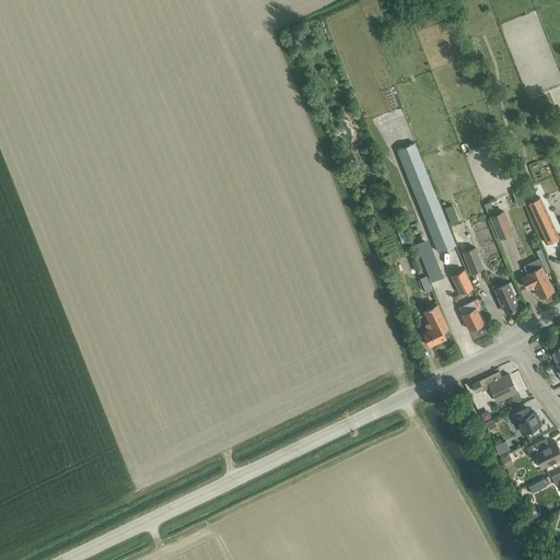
[(438,252),(455,244),(415,143),(397,150),(438,252)]
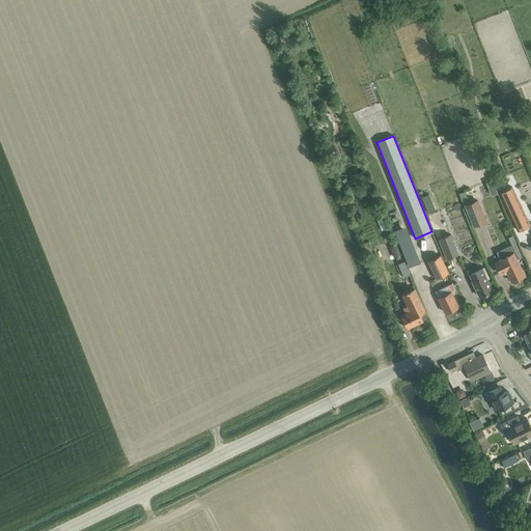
[(510,189),(499,194),(518,231),(528,226),(510,189)]
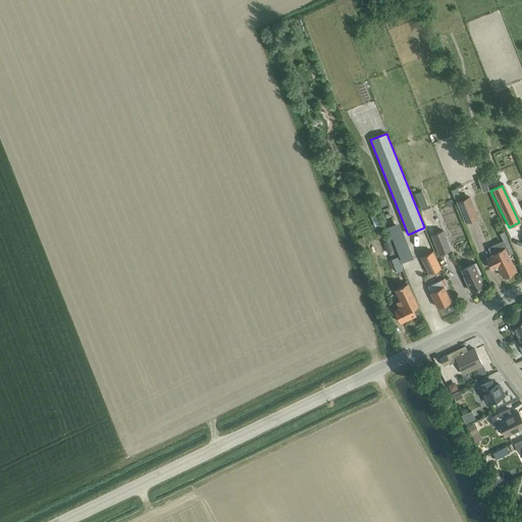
[(469,195),(456,201),(465,222),(478,216),(469,195)]
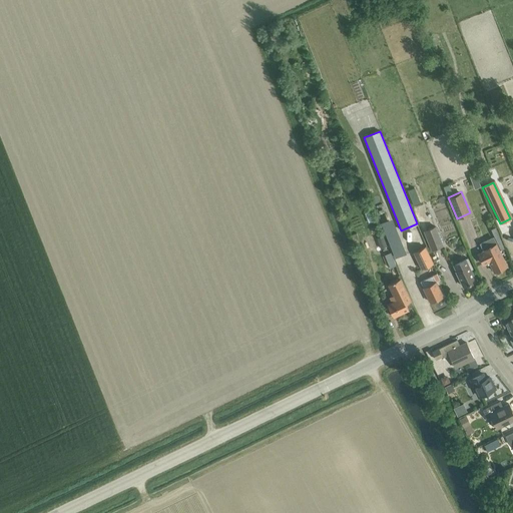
[(406,252),(392,219),(381,223),(395,257),(406,252)]
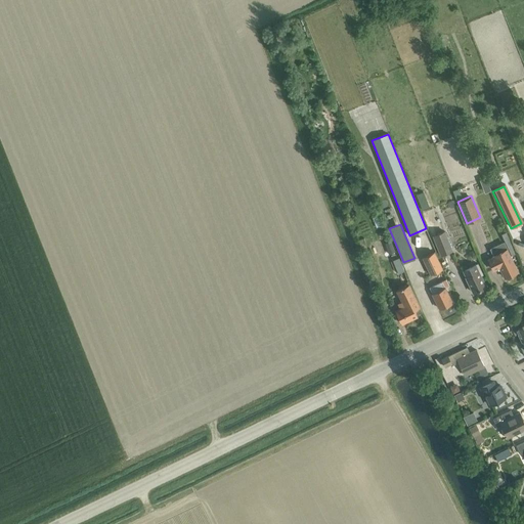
[(452,250),(445,231),(433,235),(441,255),(452,250)]
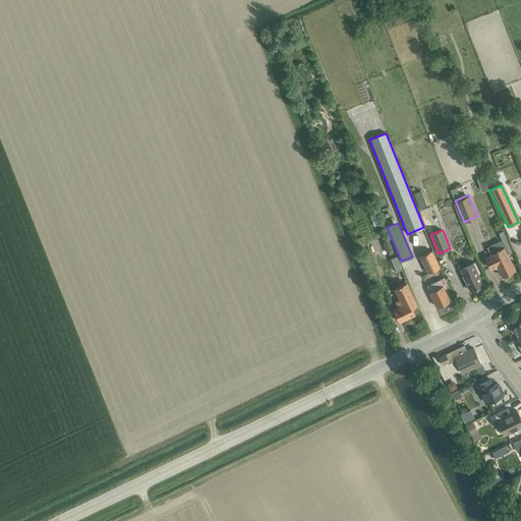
[(491,254),(485,258),(490,269),(497,266),(502,276),(514,270),(507,254),(513,251),(504,230),(499,233),(503,240),(501,241),(488,247),(491,254)]
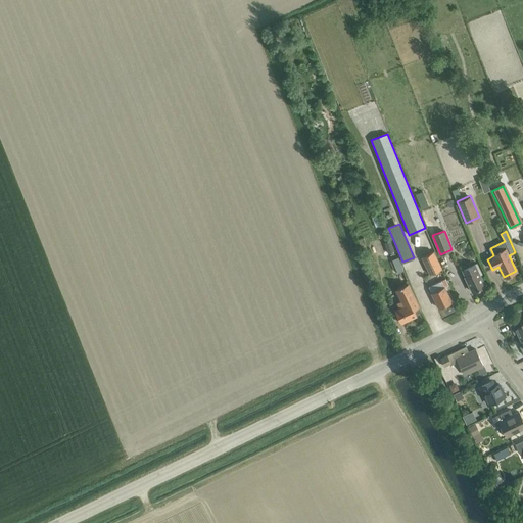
[(363,236),(357,238),(360,247),(366,245),(363,236)]
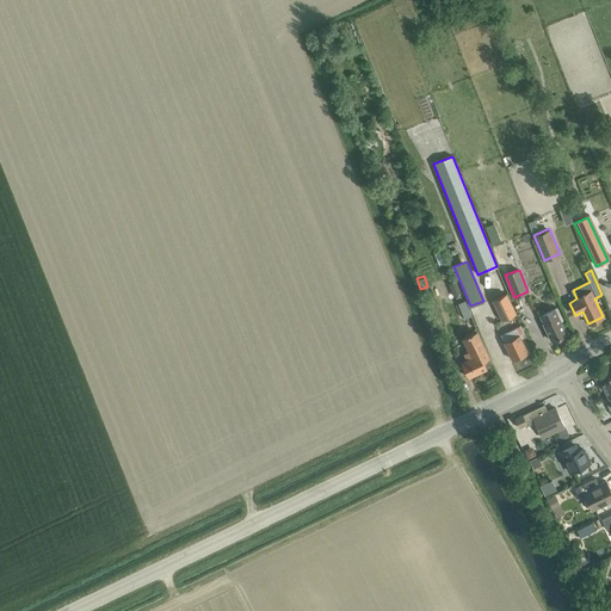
[(452,295),(460,292),(456,281),(449,284),(452,295)]
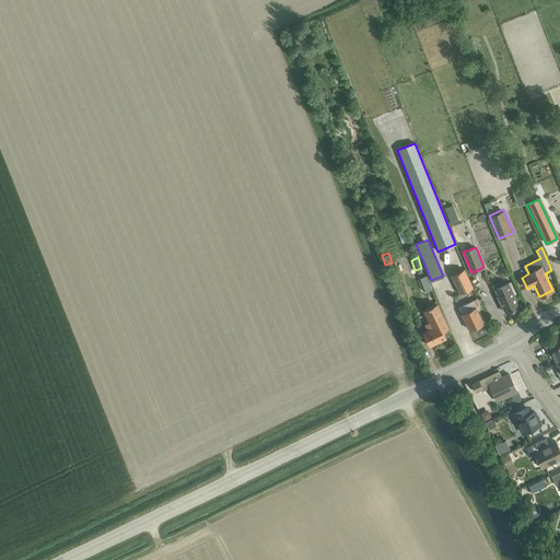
[(464,269),(452,276),(461,293),(473,288),(464,269)]
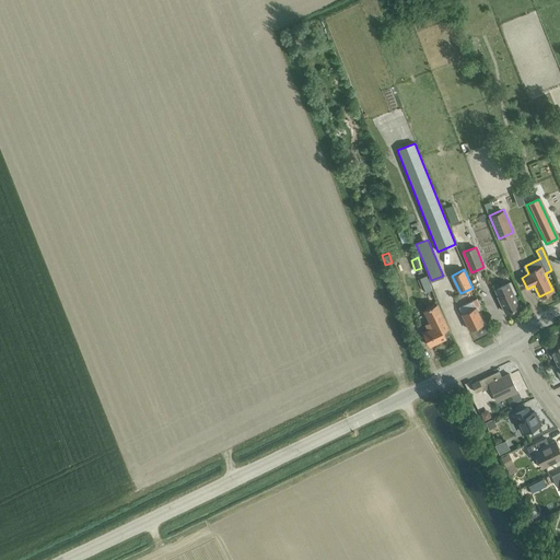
[(426,292),(432,290),(427,277),(421,279),(426,292)]
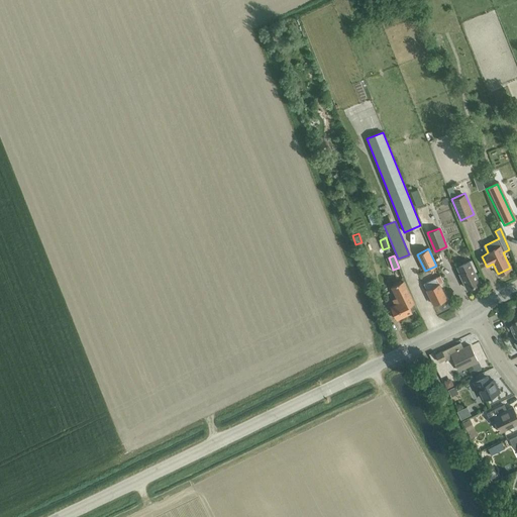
[(459,274),(468,289),(480,283),(475,272),(477,271),(472,260),(457,267),(460,273),(459,274)]
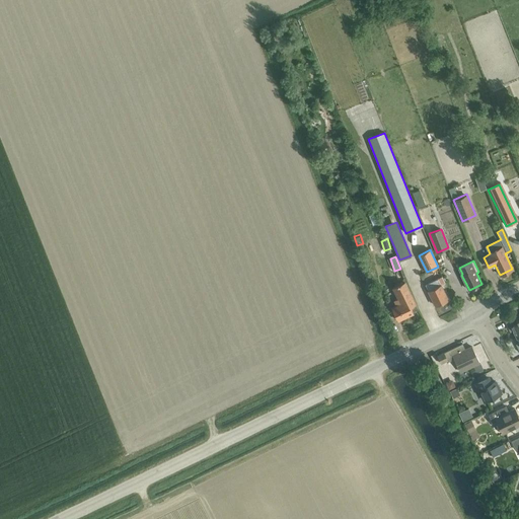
[(436,306),(448,300),(441,285),(445,283),(442,277),(425,285),(436,306)]
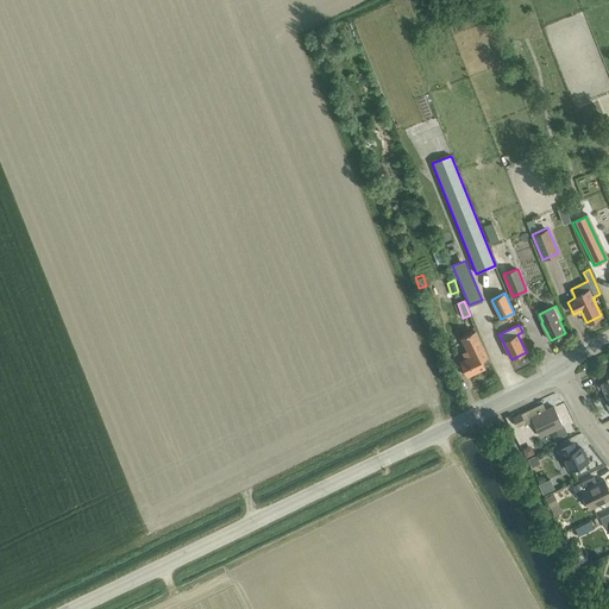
[(484,365),(490,362),(475,330),(460,337),(468,350),(462,352),(465,359),(459,362),(466,376),(485,368),(484,365)]
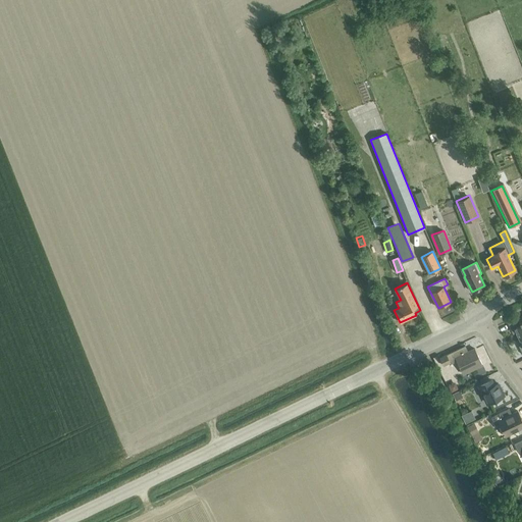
[(514,328),(519,338),(521,336),(521,321),(520,322),(517,316),(507,321),(511,329),(514,328)]
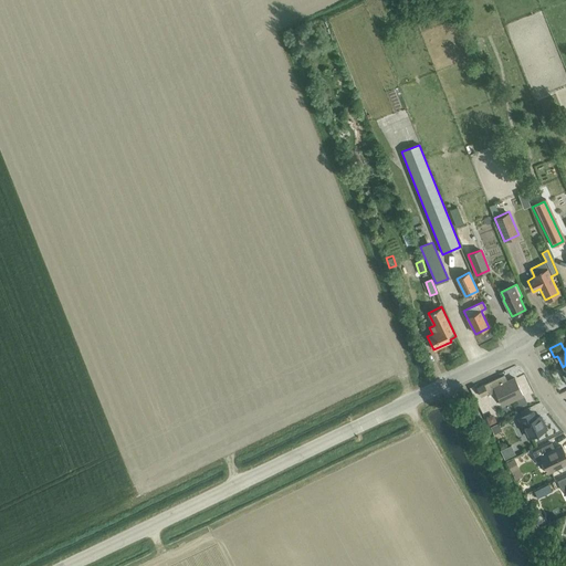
[(489,395),(495,391),(502,406),(523,395),(515,378),(507,381),(505,375),(478,388),(482,397),(489,394),(489,395)]
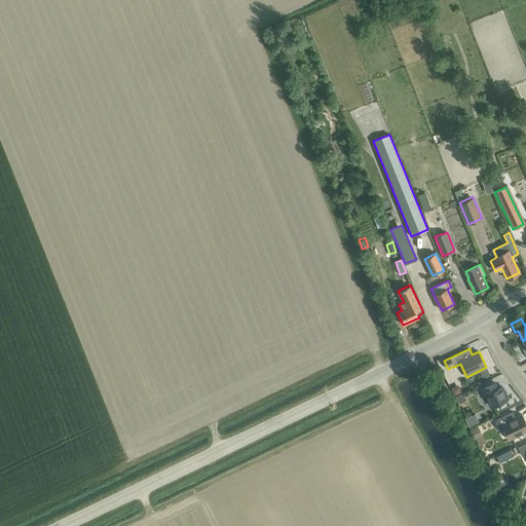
[(482,388),(491,407),(508,399),(502,386),(497,388),(495,383),(482,388)]
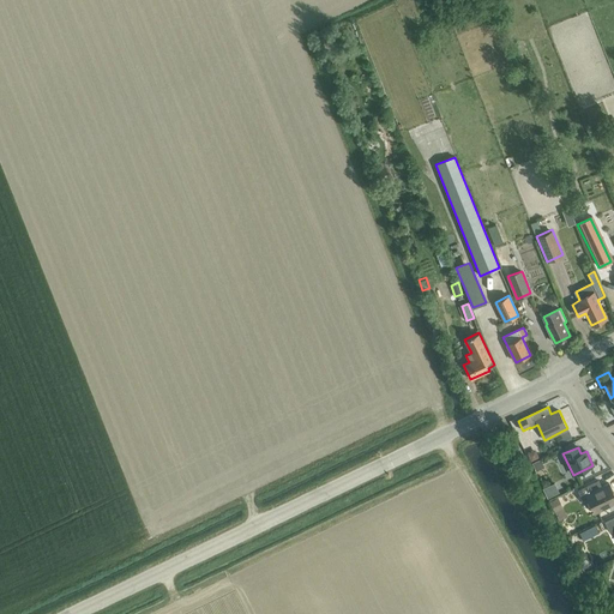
[(531,451),(527,453),(530,461),(539,457),(536,452),(531,451)]
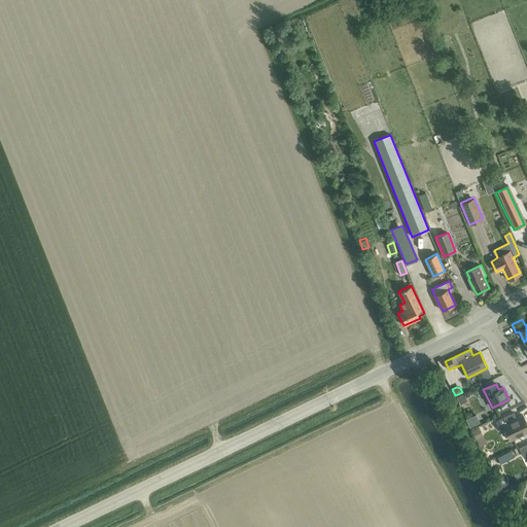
[(457,397),(460,405),(467,400),(464,394),(457,397)]
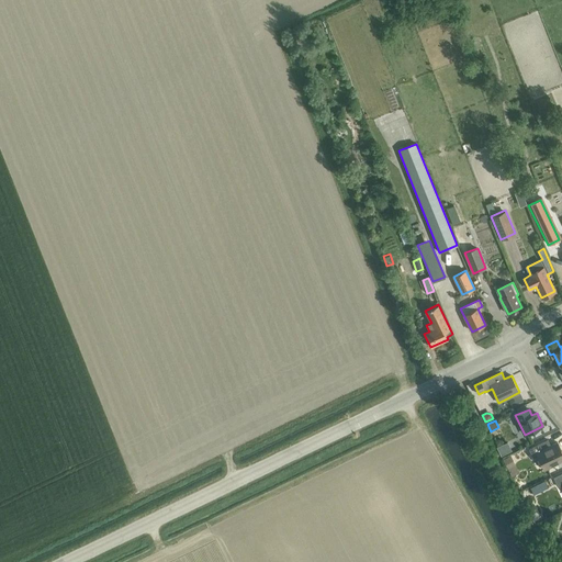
[(548,440),(529,449),(534,458),(538,456),(544,470),(558,463),(559,467),(561,464),(561,451),(558,442),(551,446),(548,440)]
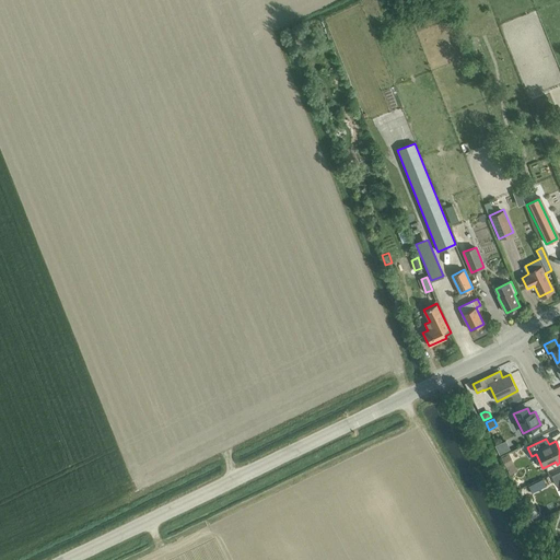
[(514,464),(513,462),(509,453),(501,457),(506,467),(514,464)]
